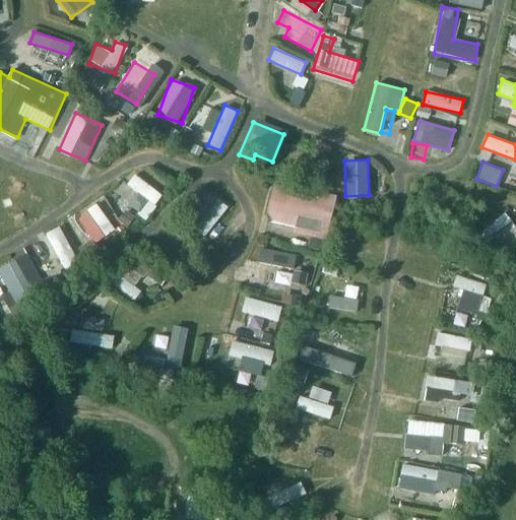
[(153,206),(162,195),(135,174),(127,184),(153,206)]
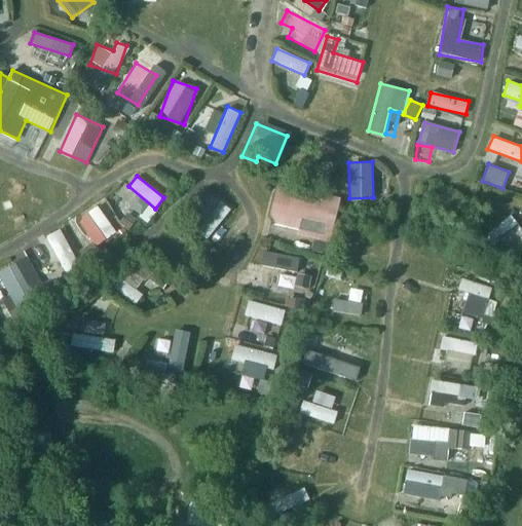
[(285,197),(282,212),(302,217),(300,229),(324,234),(330,207),(285,197)]
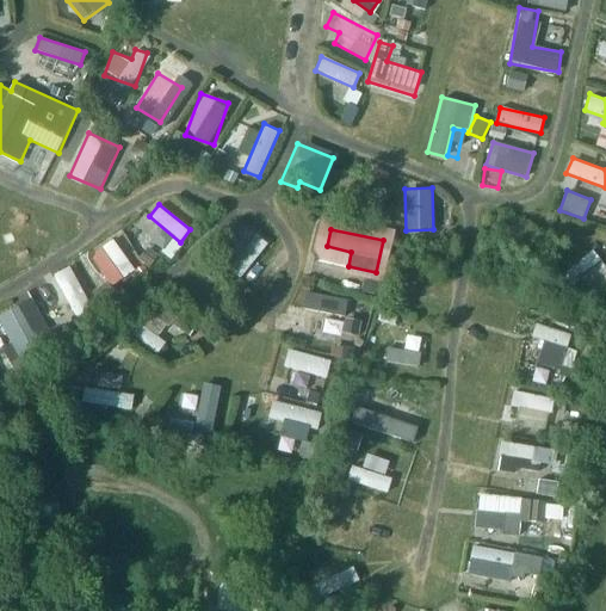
[(258,277),(266,265),(254,257),(264,242),(247,230),(229,257),(258,277)]
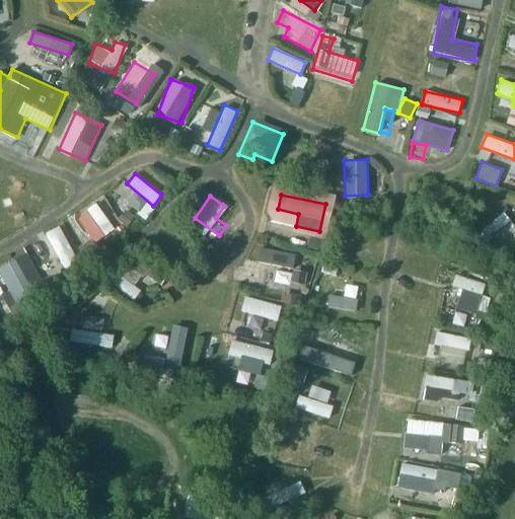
[(95,243),(116,230),(96,202),(77,215),(95,243)]
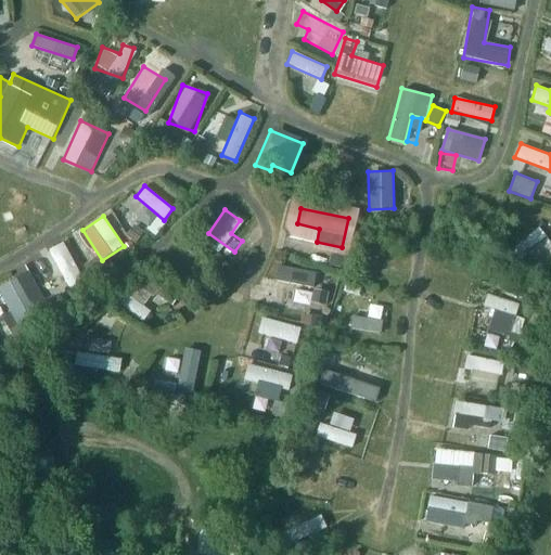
[(511,250),(521,260),(528,254),(541,269),(550,259),(550,240),(538,226),(511,250)]
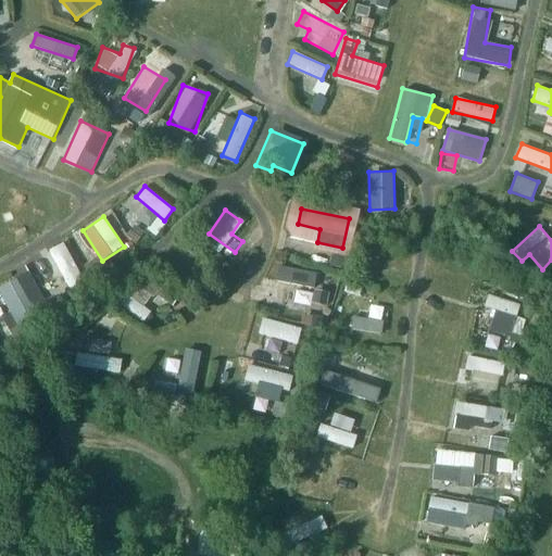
[(91,276),(107,267),(99,255),(85,264),(91,276)]
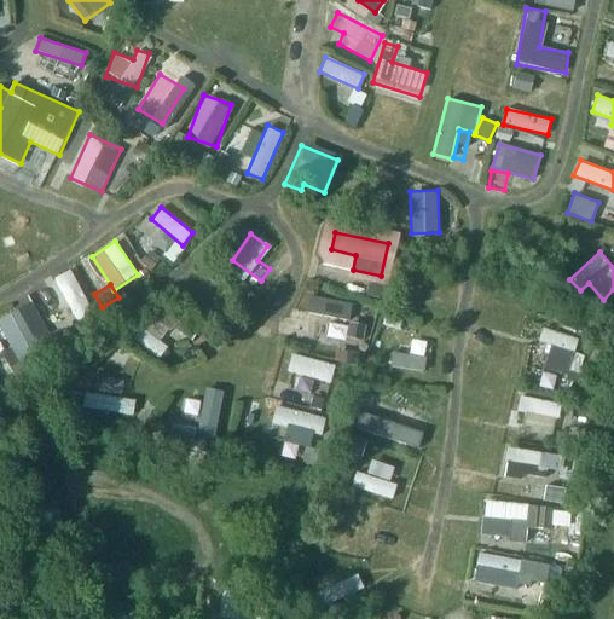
[(308,296),(307,314),(351,318),(352,301),(308,296)]
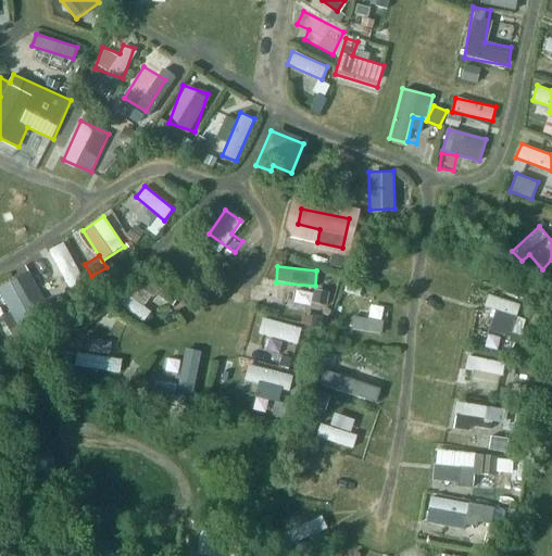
[(151,311),(142,306),(149,293),(171,306),(176,297),(138,275),(120,306),(145,320),(151,311)]
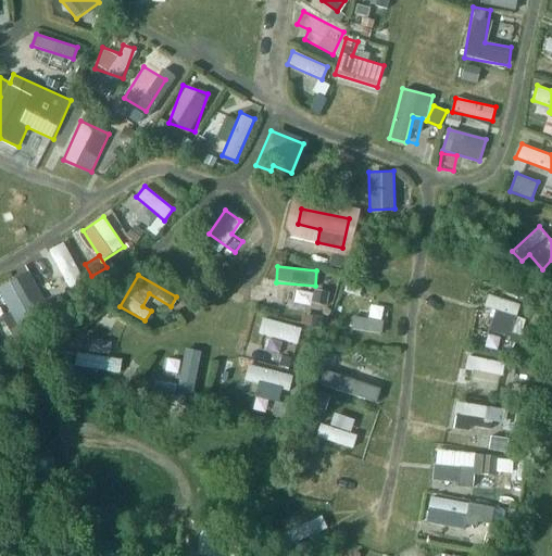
[(0,294),(19,330),(39,320),(17,277),(0,286),(0,294)]
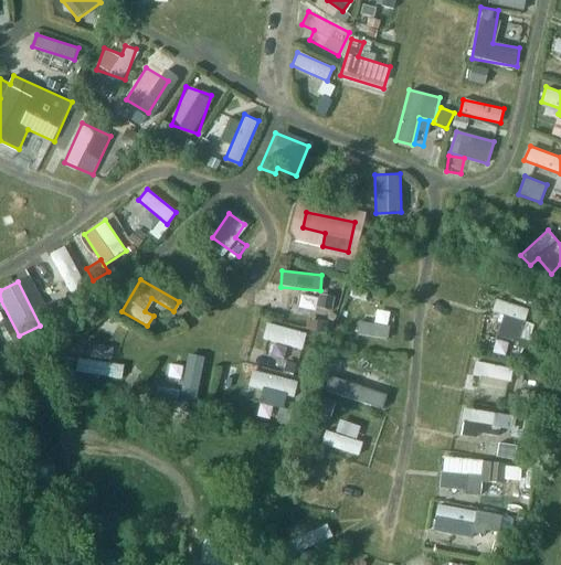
[(496,299),(491,312),(501,316),(495,337),(518,343),(529,309),(496,299)]
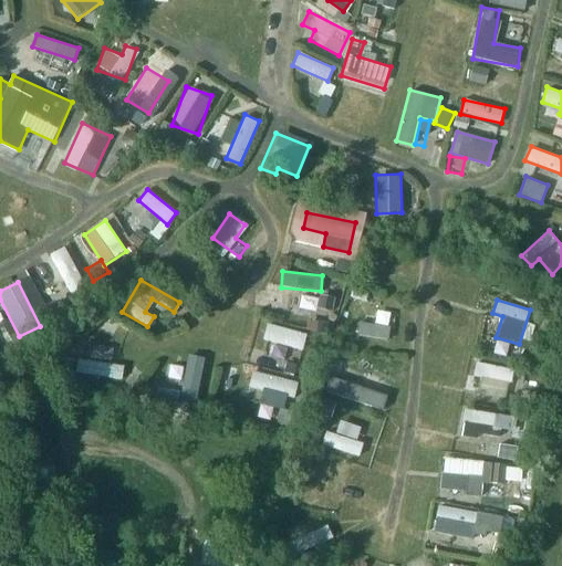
[(358,335),(388,339),(391,326),(361,322),(358,335)]
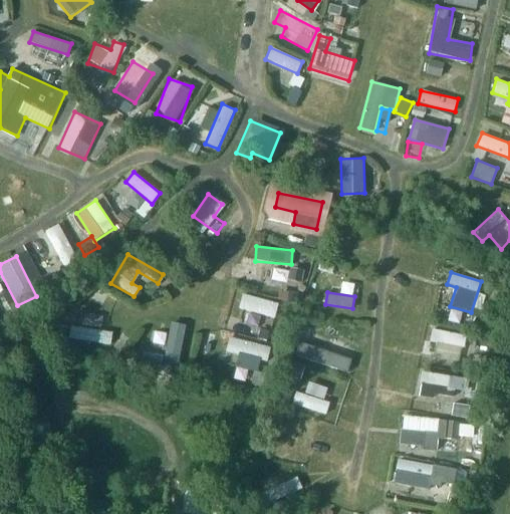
[(112,343),(113,331),(103,330),(104,313),(78,312),(77,324),(71,324),(70,340),(112,343)]
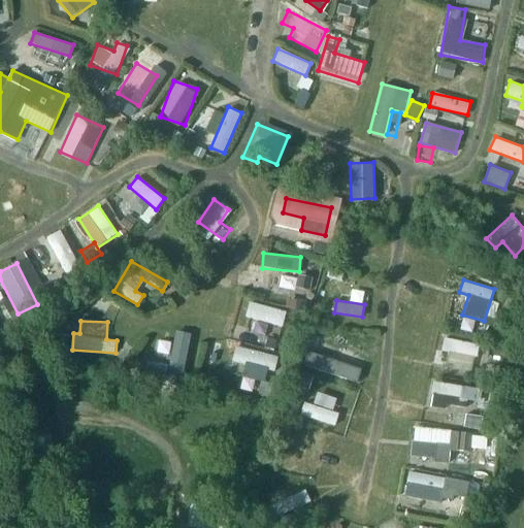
[(168,371),(181,372),(186,337),(173,335),(168,371)]
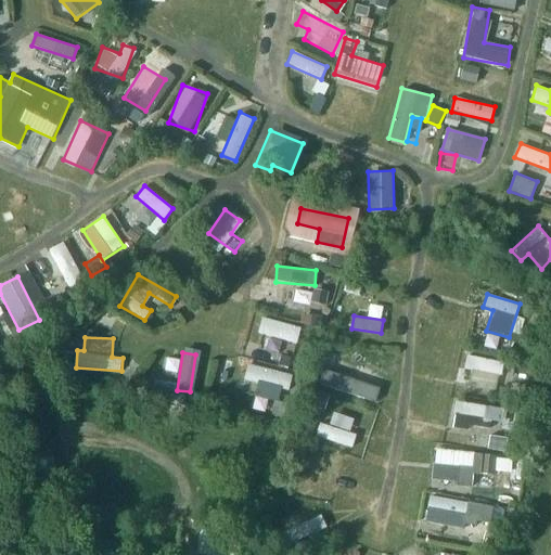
[(333,372),(346,377),(341,389),(376,405),(383,390),(360,381),(367,368),(341,356),(333,372)]
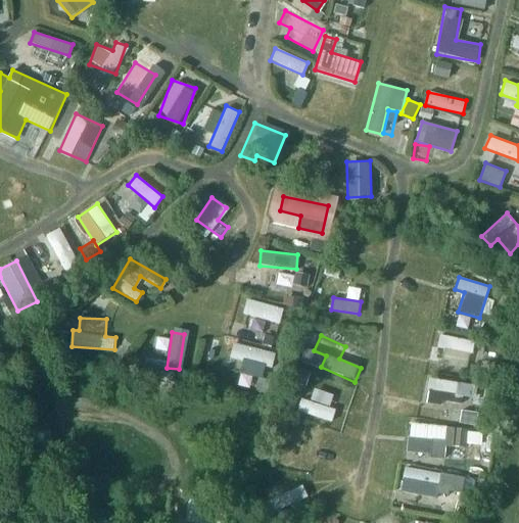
[(473,351),(474,339),(439,335),(437,347),(473,351)]
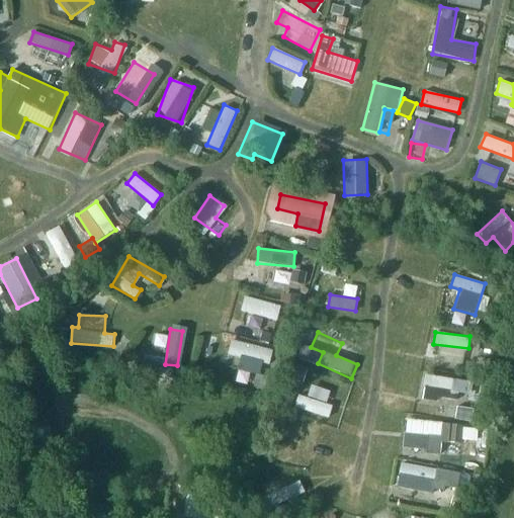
[(294,381),(298,368),(282,363),(278,376),(294,381)]
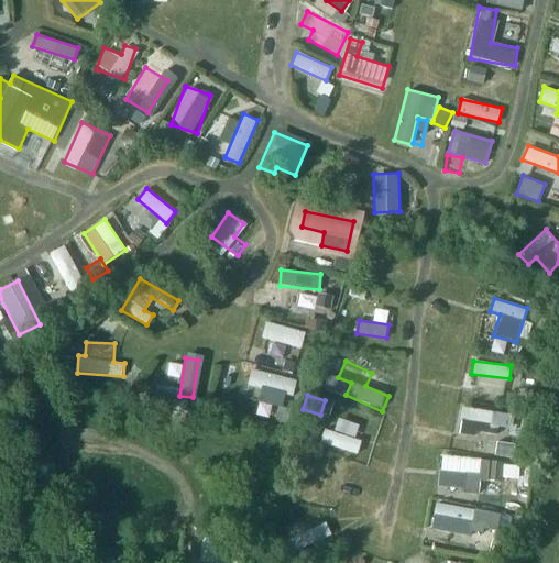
[(459,428),(510,435),(513,414),(462,406),(459,428)]
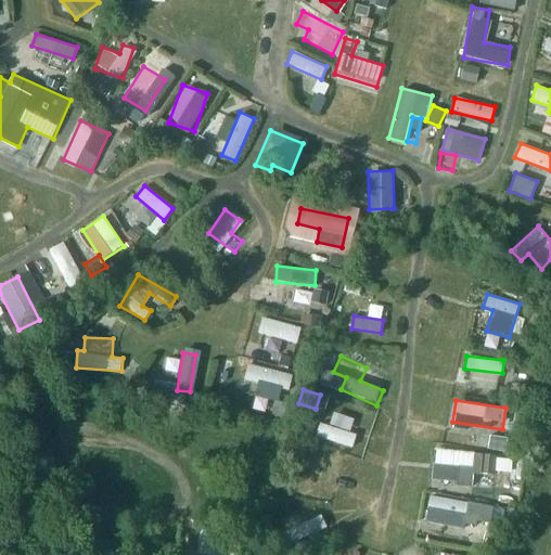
[(317,437),(353,447),(357,433),(320,423),(317,437)]
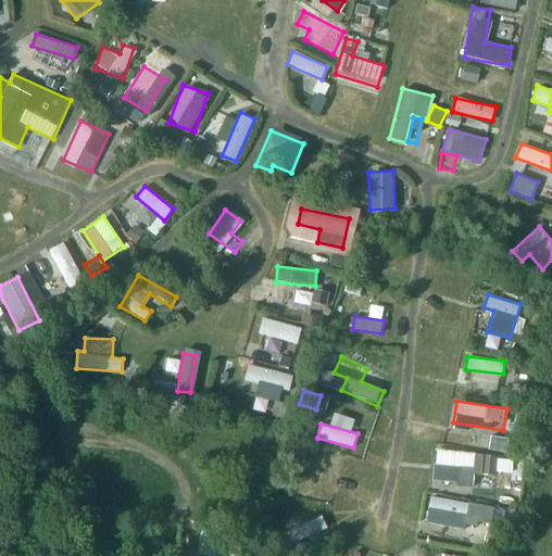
[(490,436),(488,451),(507,453),(510,438),(490,436)]
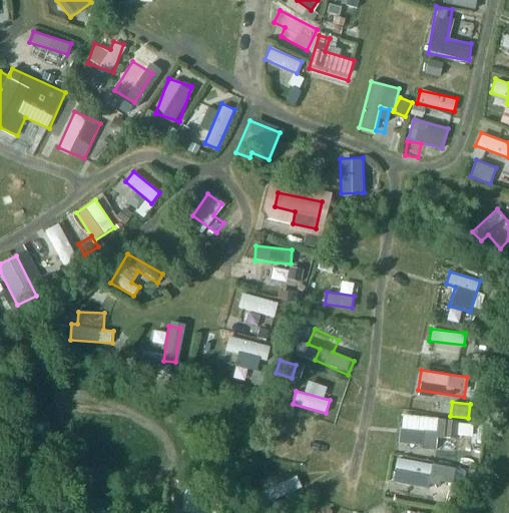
[(406,416),(404,428),(423,430),(422,443),(438,444),(440,419),(406,416)]
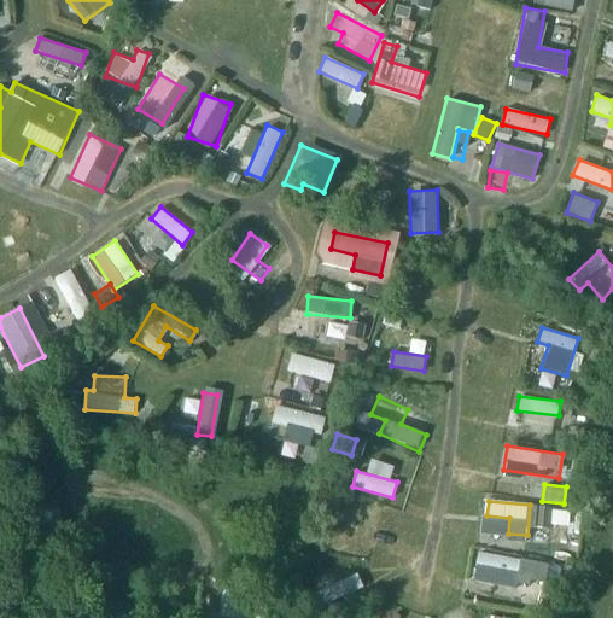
[(533,524),(550,525),(552,505),(536,503),(533,524)]
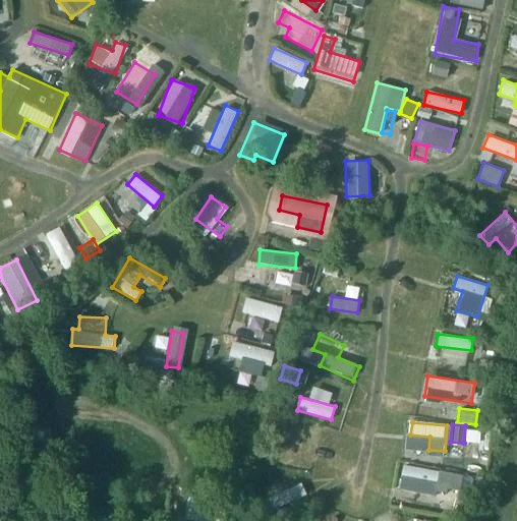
[(402,468),(401,491),(461,494),(462,470),(402,468)]
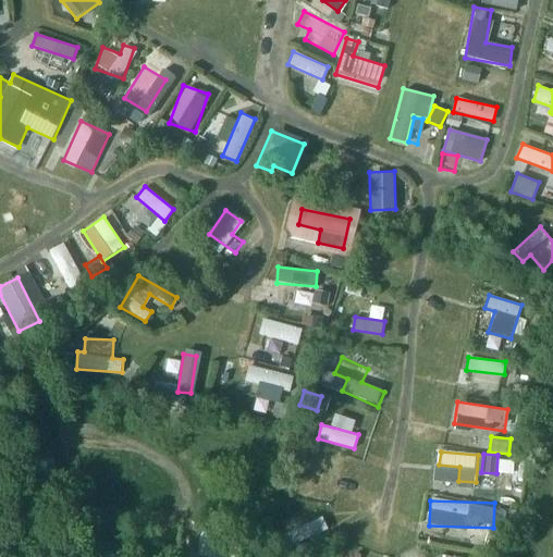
[(295,544),(326,530),(319,517),(289,532),(295,544)]
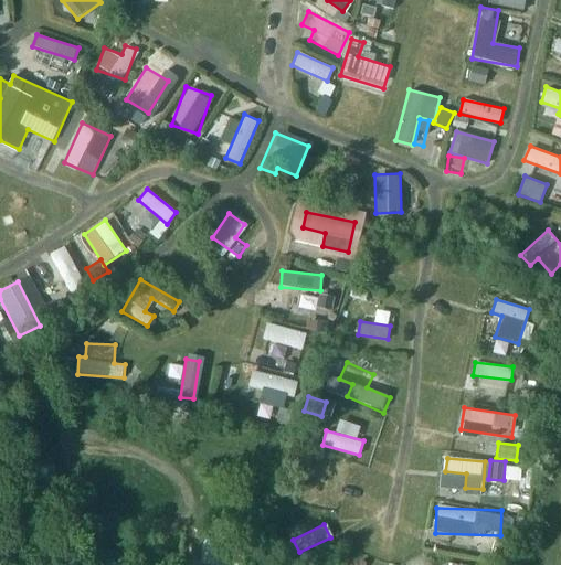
[(202,539),(199,564),(243,564),(245,542),(202,539)]
